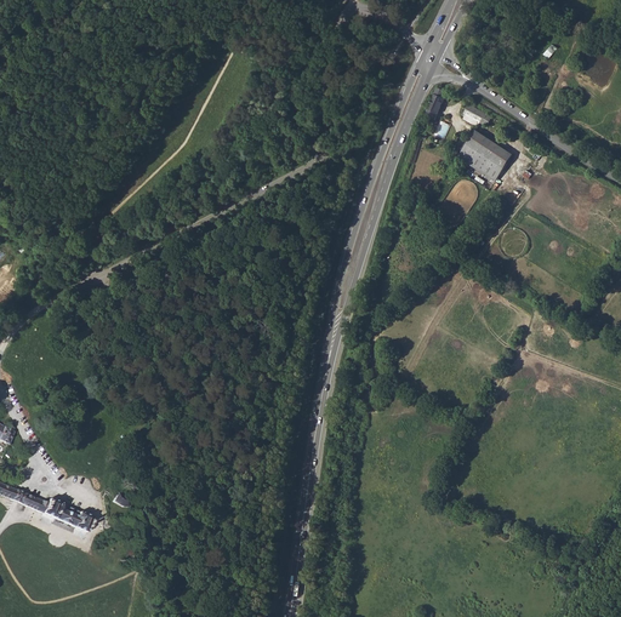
[(550,55),(559,45),(553,40),(545,51),(550,55)]
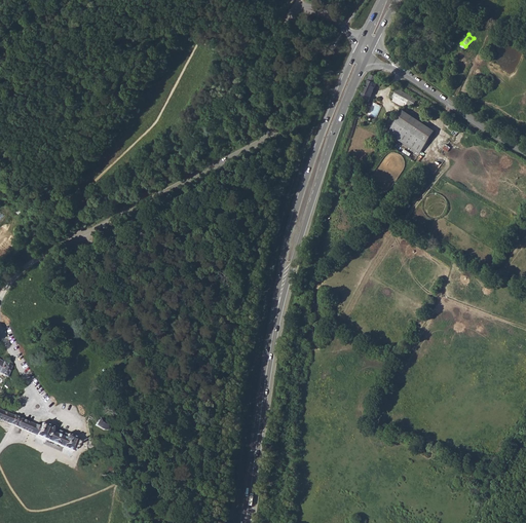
[(372,90),(378,77),(370,73),(361,95),(369,99),(372,90)]
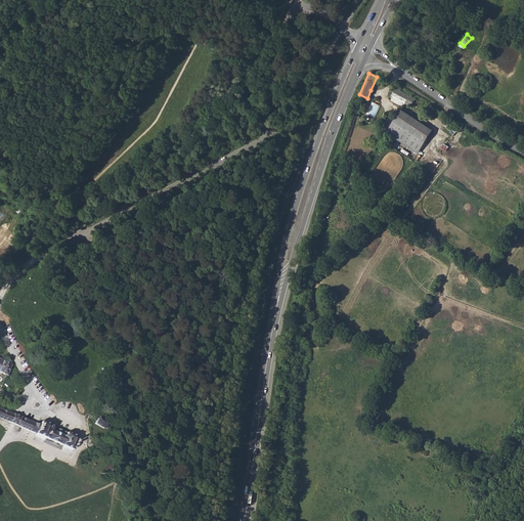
[(399,97),(405,101),(409,94),(396,87),(391,96),(397,100),(399,97)]
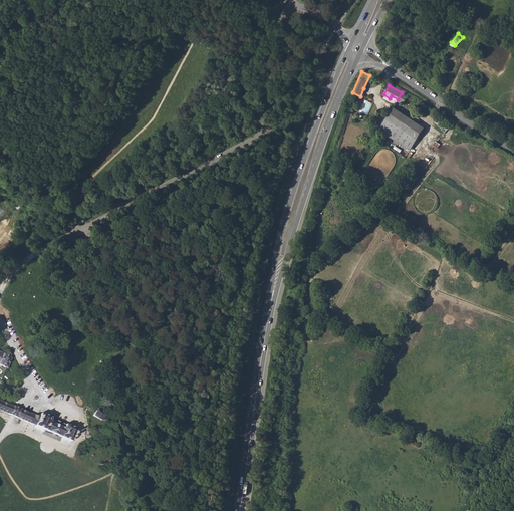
[(403,102),(407,95),(402,92),(398,99),(403,102)]
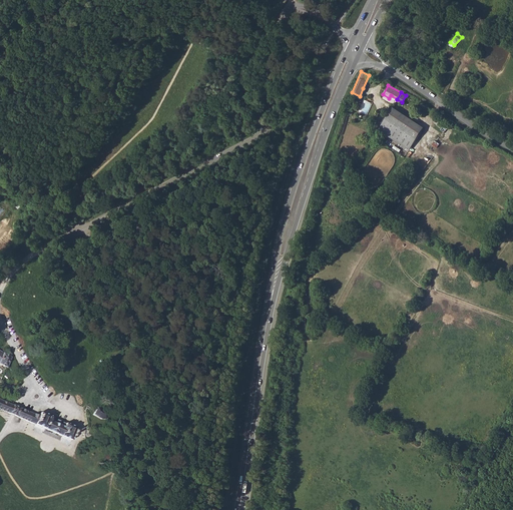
[(360,109),(368,112),(372,104),(364,100),(360,109)]
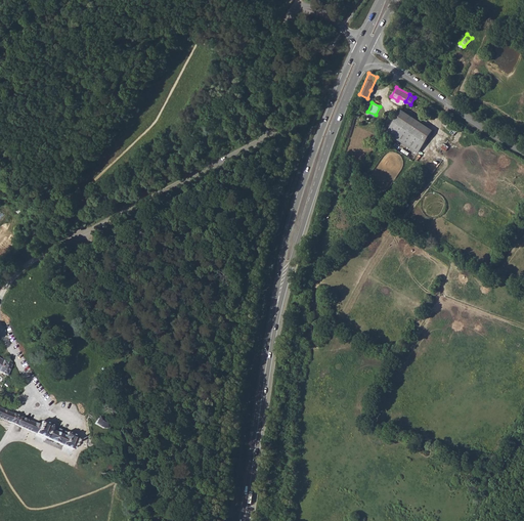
[(395,121),(425,139),(432,128),(401,109),(395,121)]
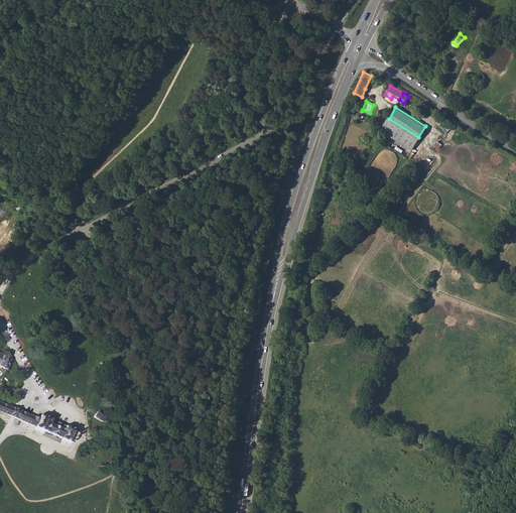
[(411,148),(418,137),(389,119),(387,120),(385,119),(382,124),(384,125),(381,128),(393,136),(411,148)]
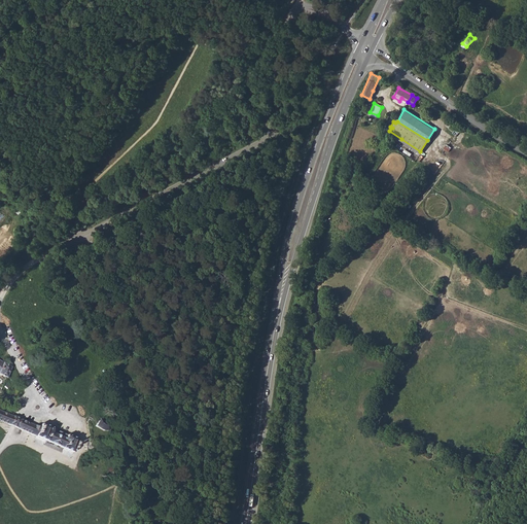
[(11,363),(0,357),(0,371),(6,375),(11,363)]
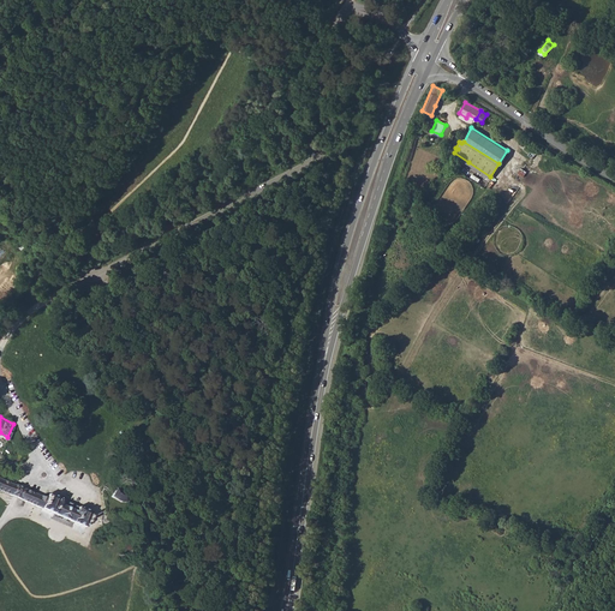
[(0,487),(12,493),(42,505),(85,523),(91,509),(70,501),(48,491),(47,495),(0,474),(0,487)]
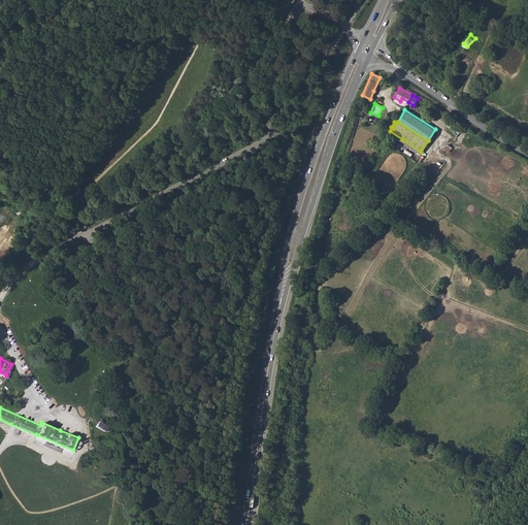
[(99,417),(95,424),(103,428),(107,428),(109,425),(106,421),(99,417)]
